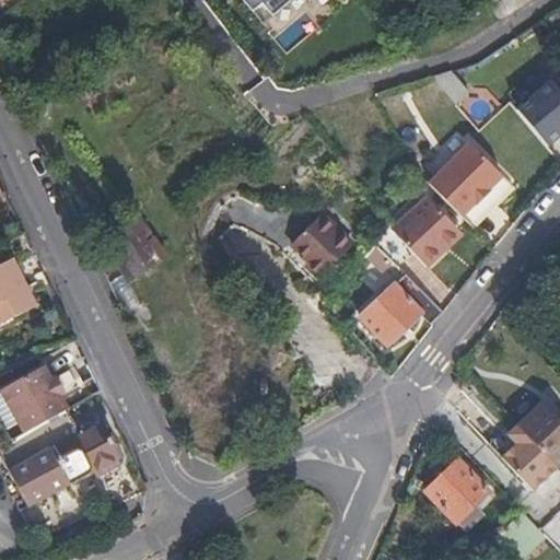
[(244,0),(266,25),(294,0),(244,0)]
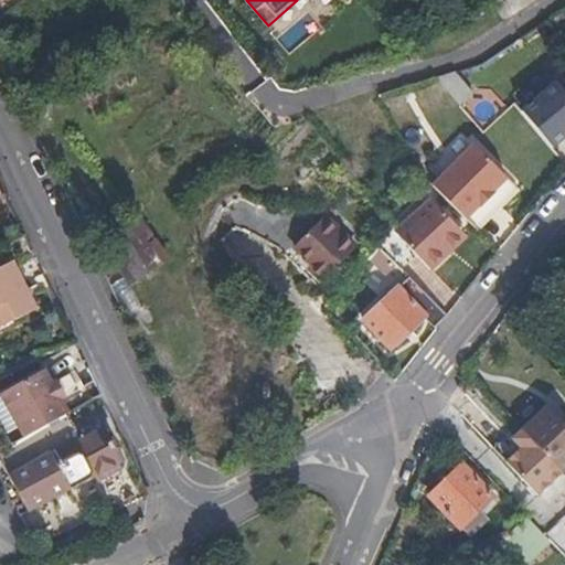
[(564,139),(564,92),(556,82),(522,110),(555,149),(564,139)]
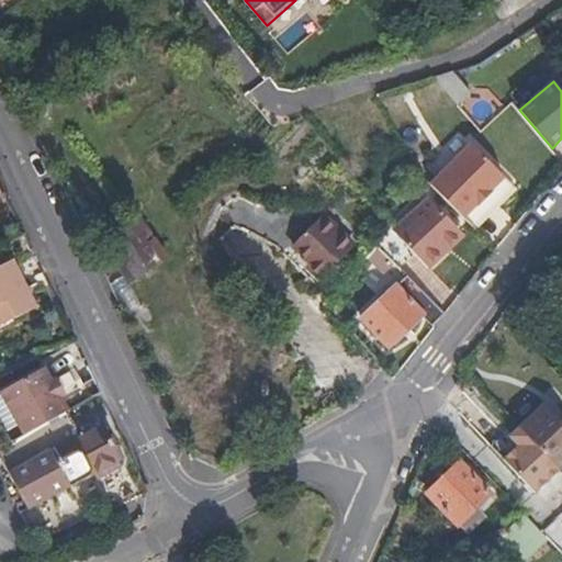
[(430,184),(464,218),(478,205),(479,206),(493,191),(506,178),(472,144),(430,184)]
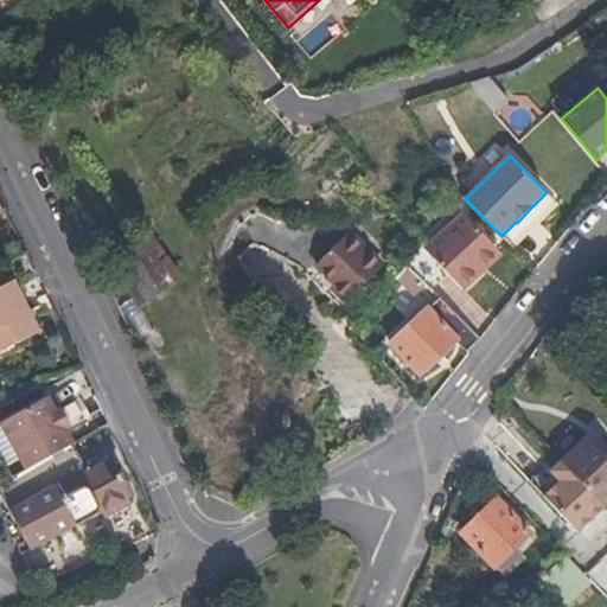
[(502,236),(515,249),(558,204),(547,192),(532,206),(517,223),(516,222),(502,236)]
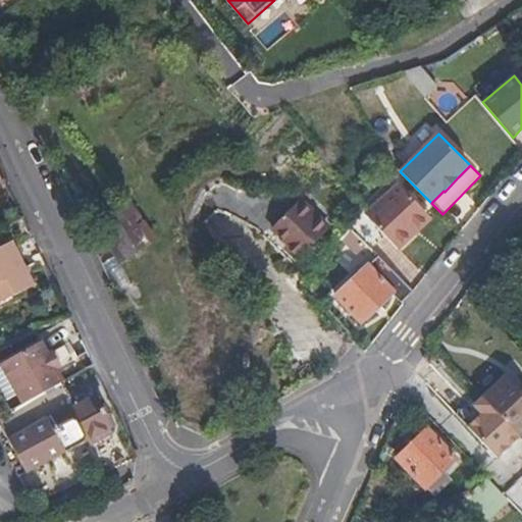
[(363,211),(351,228),(372,249),(385,236),(399,250),(417,233),(412,228),(428,213),(400,183),(365,214),(363,211)]
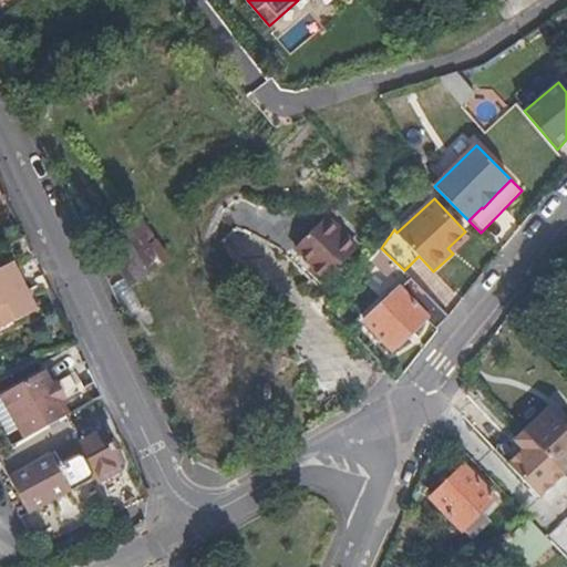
[(103,247),(93,254),(121,294),(169,259),(156,240),(141,217),(140,216),(101,244),(103,247)]
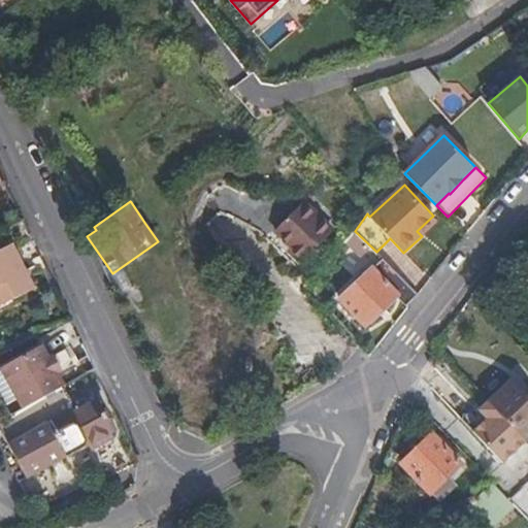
[(334,230),(304,201),(275,230),(297,253),(295,256),(302,263),(334,230)]
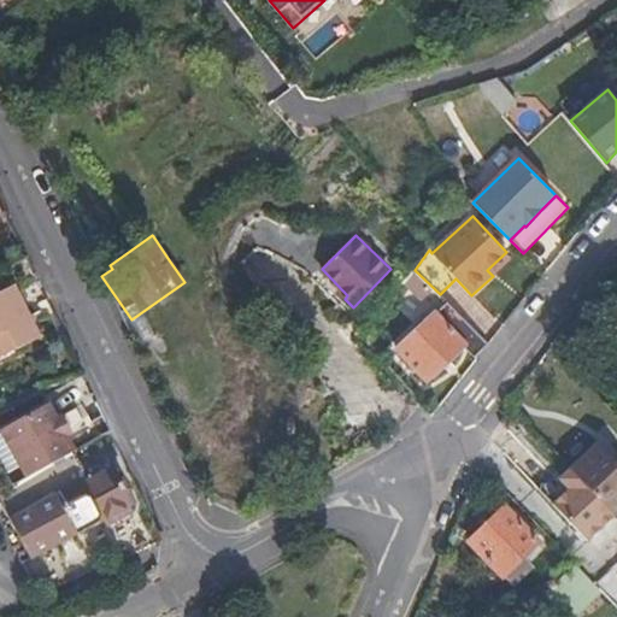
[(506,252),(487,270),(493,276),(512,258),(506,252)]
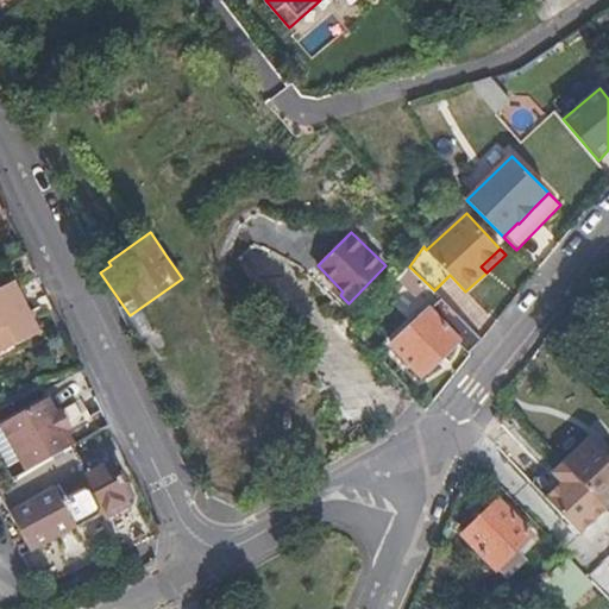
[(409,267),(397,281),(410,293),(421,280),(409,267)]
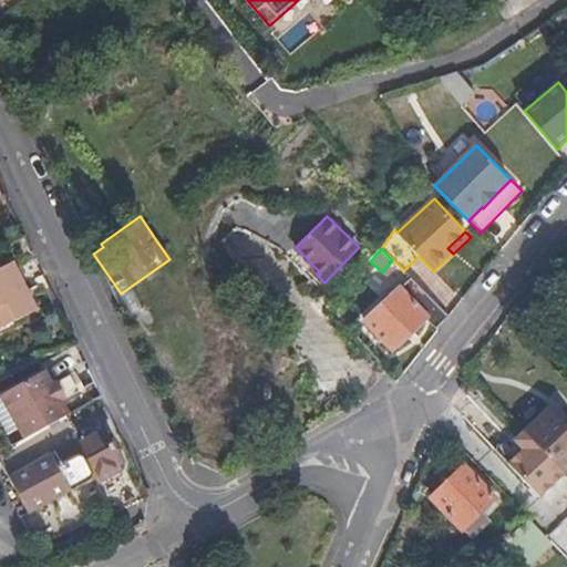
[(0,329),(39,310),(14,261),(0,268),(0,329)]
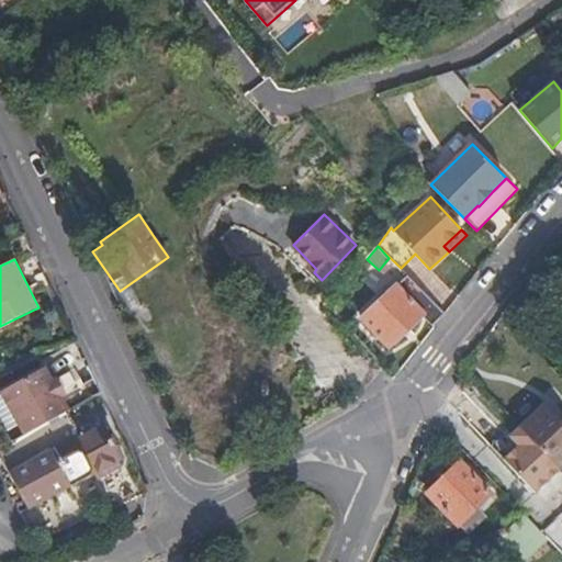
[(408,276),(362,319),(389,348),(425,315),(435,325),(446,314),(408,276)]
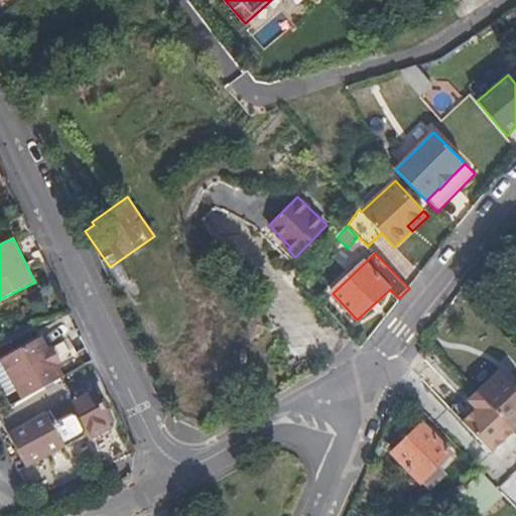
[(1,361),(22,400),(65,378),(65,377),(58,366),(61,364),(50,343),(47,345),(43,338),(1,361)]
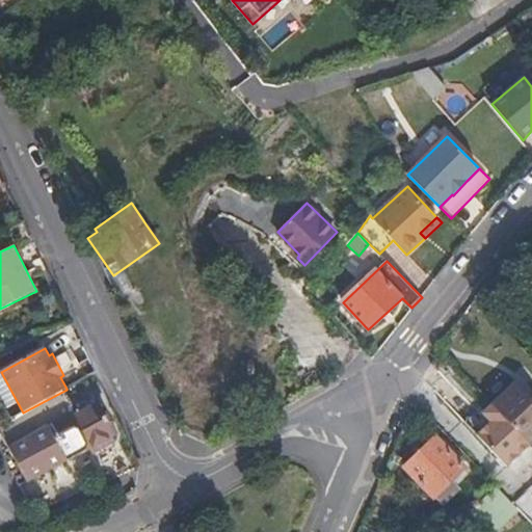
[(531,443),(531,398),(525,391),(516,382),(484,413),(493,421),(478,435),(507,467),(531,443)]
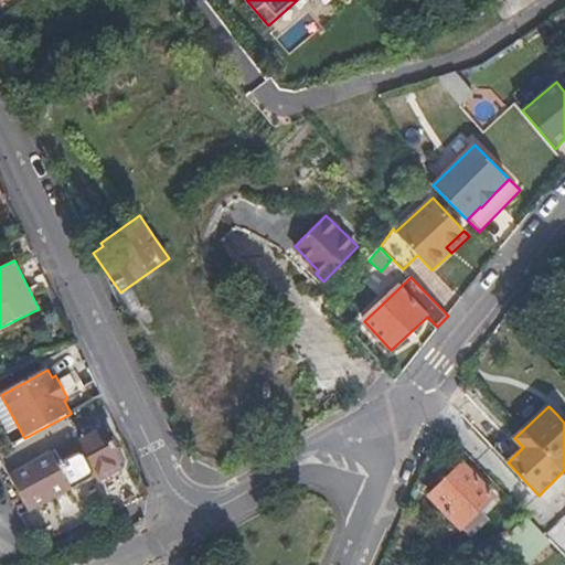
[(124,462),(106,429),(85,440),(71,414),(24,438),(0,451),(0,458),(30,512),(93,479),(96,471),(98,476),(124,462)]
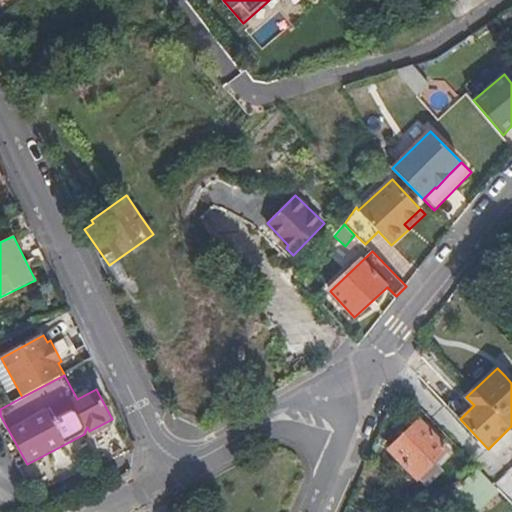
[(419,420),(390,449),(427,487),(444,470),(436,462),(448,450),(419,420)]
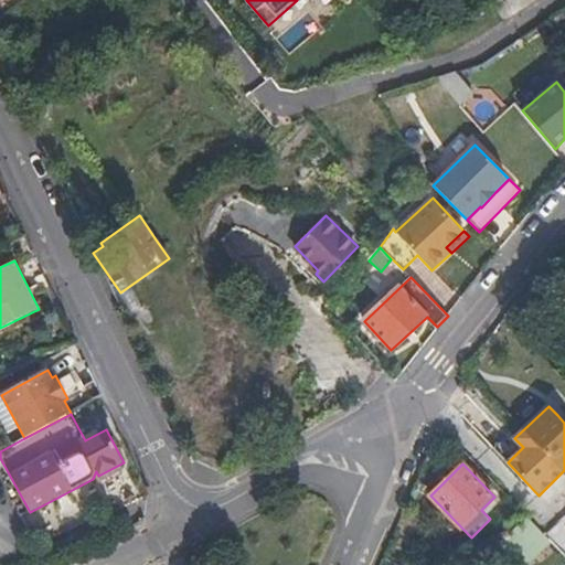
[(524,564),(552,541),(529,516),(482,558),(488,564),(524,564)]
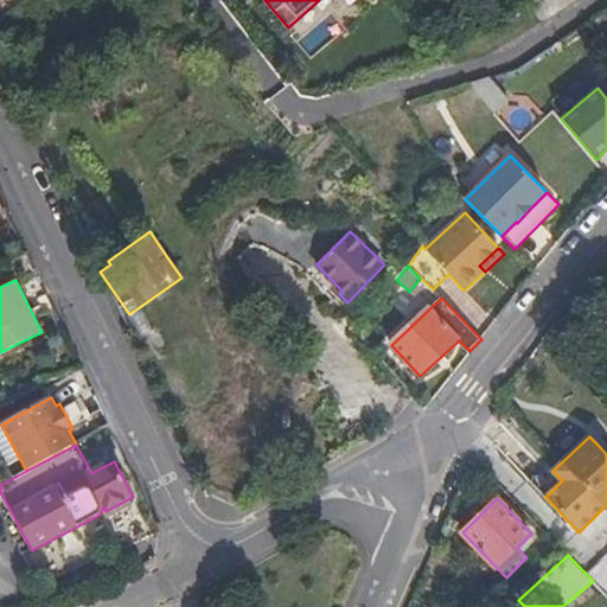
[(505,606),(519,594),(511,582),(485,601),(489,606),(505,606)]
